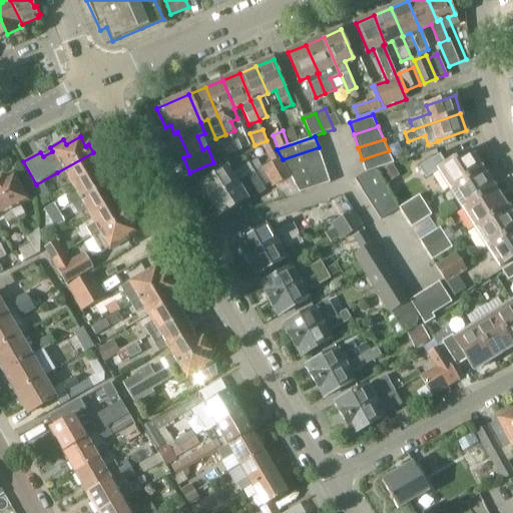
[(229,143),(233,153),(242,150),(238,140),(230,143),(229,143)]
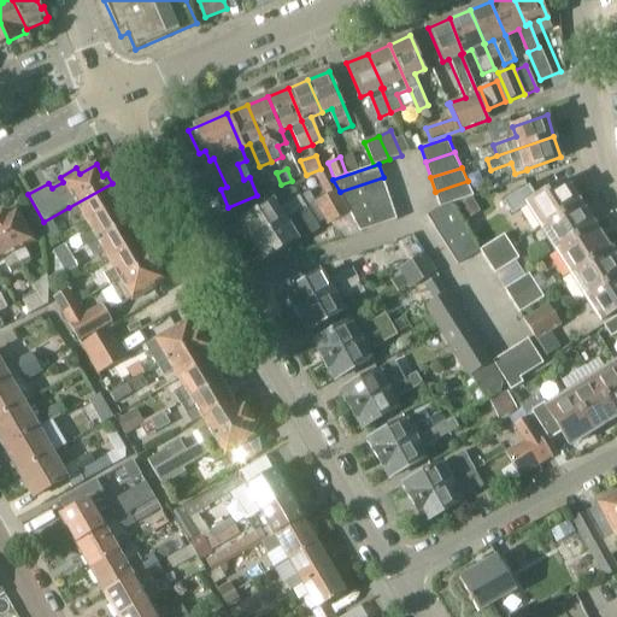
[(276,170),(266,174),(272,189),(281,184),(276,172),(277,172),(276,170)]
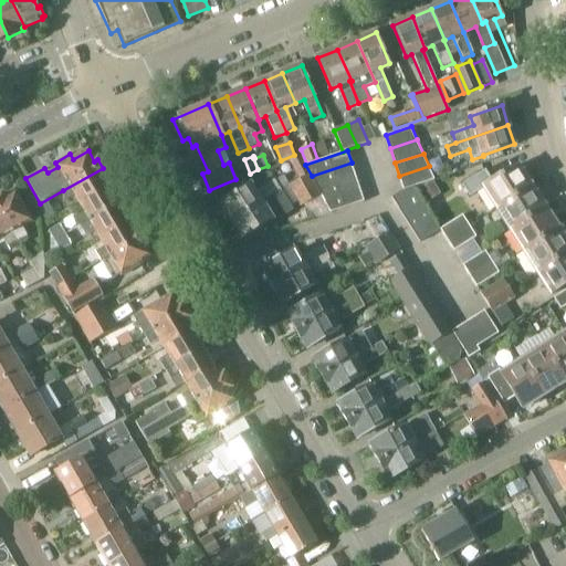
[(300,156),(296,158),(290,161),(299,179),(310,174),(300,156)]
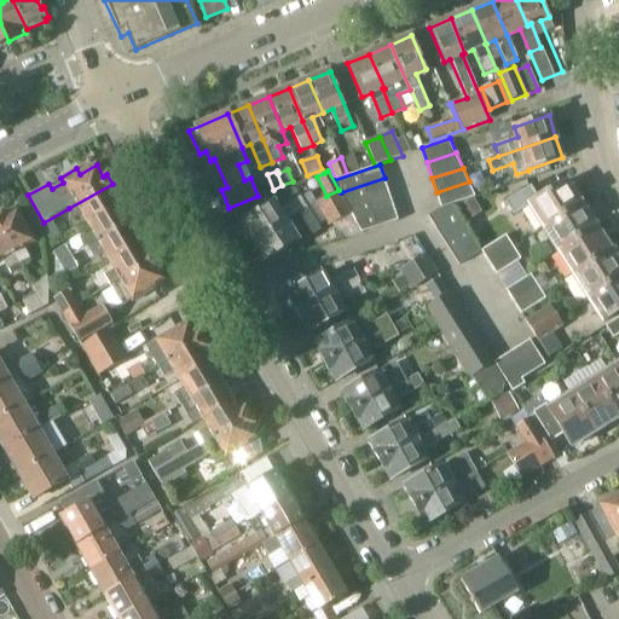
[(385,178),(341,192),(348,206),(389,191),(385,178)]
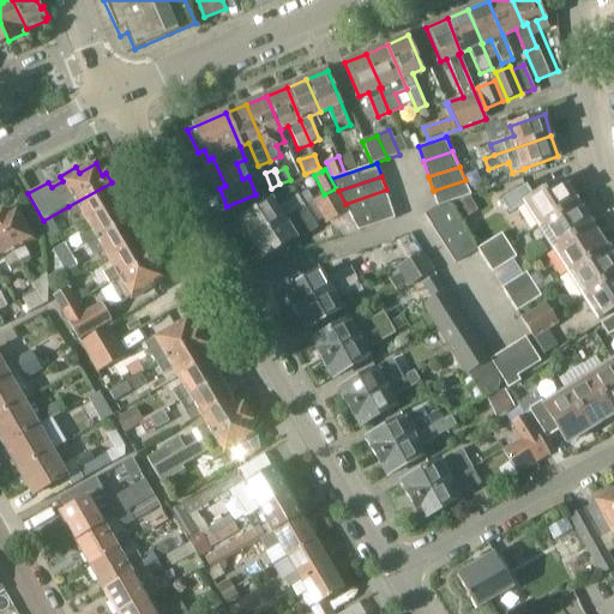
[(525,203),(540,226),(577,203),(561,178),(535,196),(528,184),(503,199),(511,212),(525,203)]
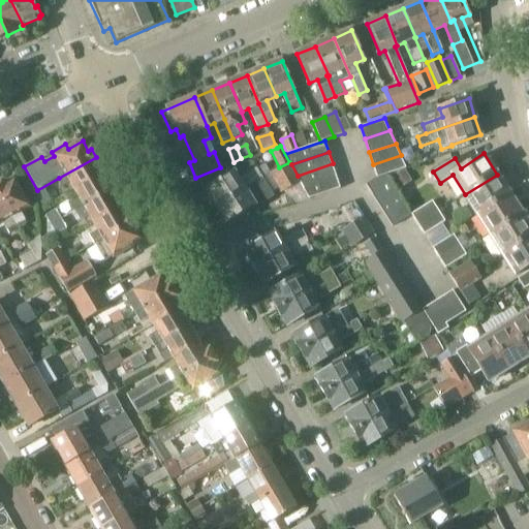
[(373,164),(377,177),(386,174),(406,167),(401,155),(373,164)]
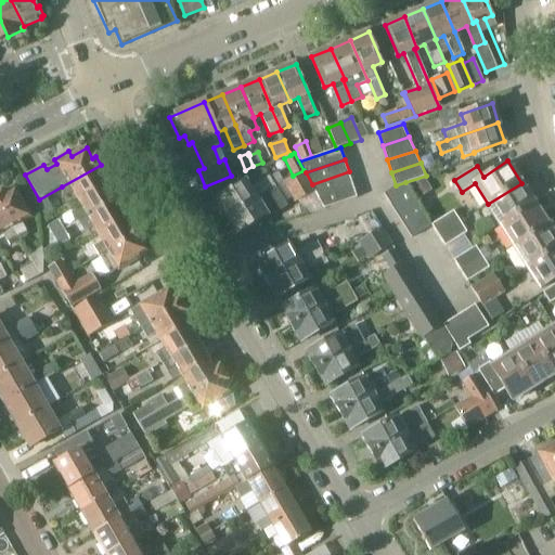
[(79,198),(106,182),(102,173),(105,172),(101,165),(62,186),(67,195),(75,191),(79,198)]
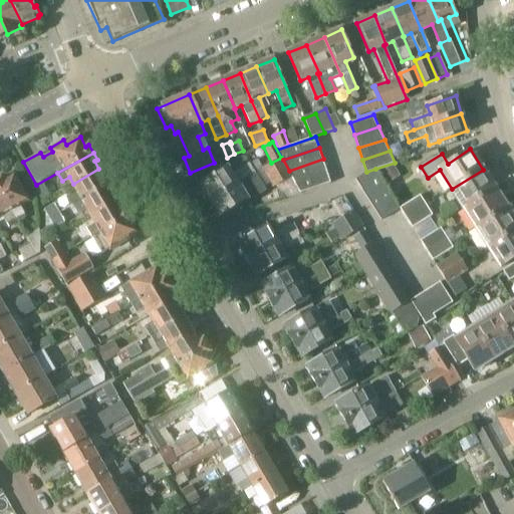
[(281,157),(276,160),(263,167),(274,187),(292,177),(281,157)]
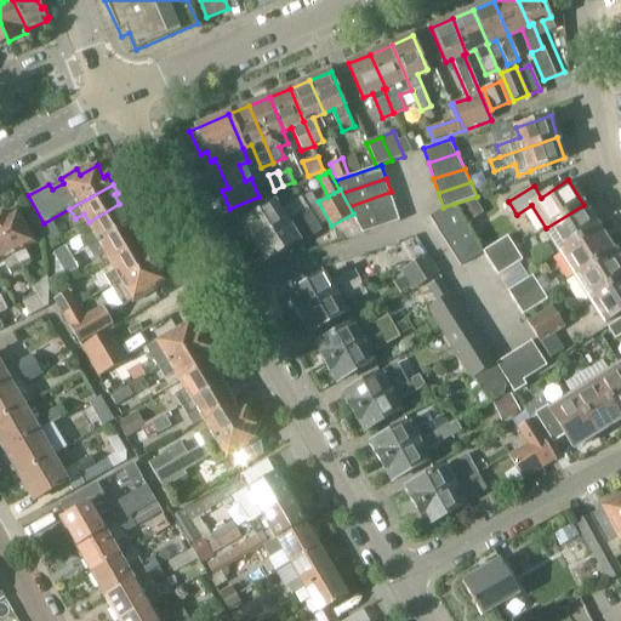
[(391,192),(349,206),(355,220),(396,206),(391,192)]
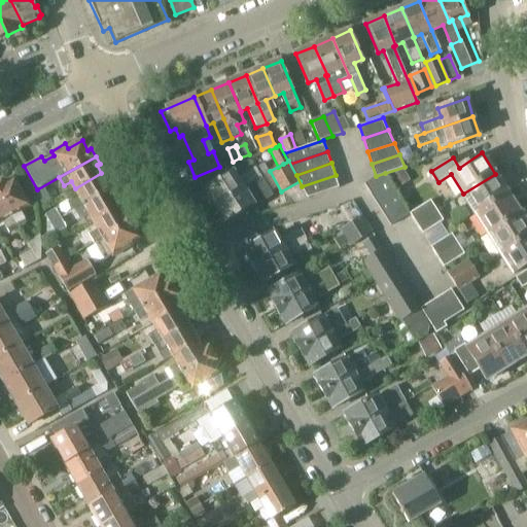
[(207,188),(217,204),(260,176),(254,168),(237,179),(233,172),(207,188)]
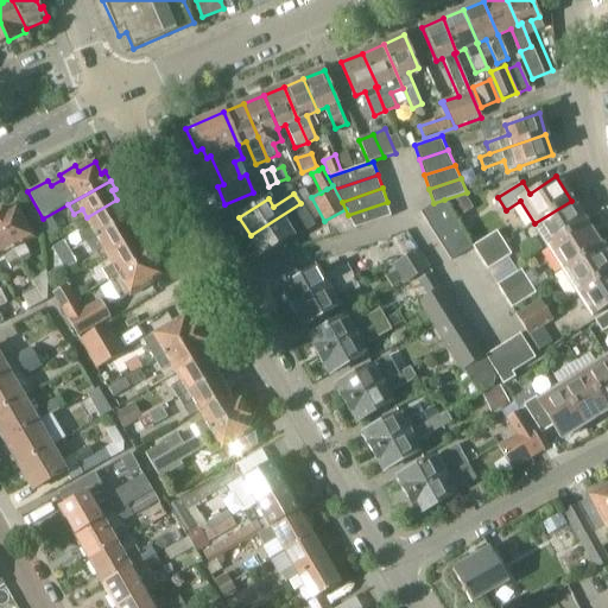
[(116,200),(87,217),(92,226),(80,234),(86,244),(131,217),(126,209),(124,211),(116,200)]
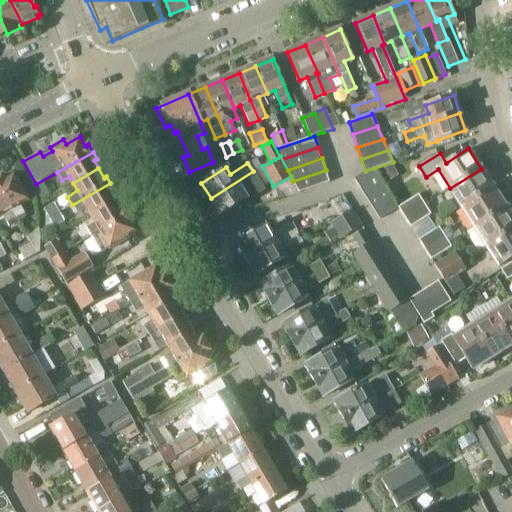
[(356,180),(367,198),(377,192),(386,187),(374,168),(365,171),(366,173),(356,180)]
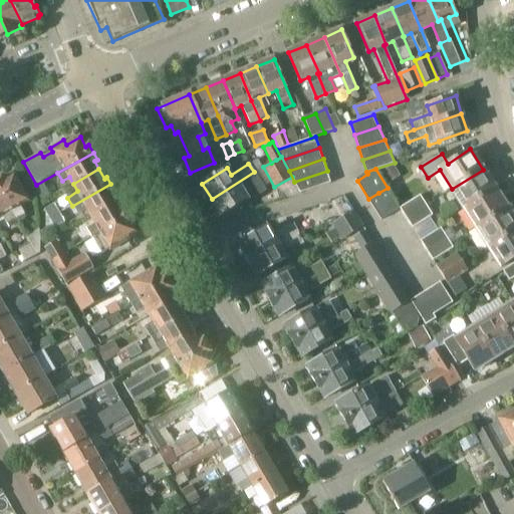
[(452,189),(465,208),(495,189),(483,170),(452,189)]
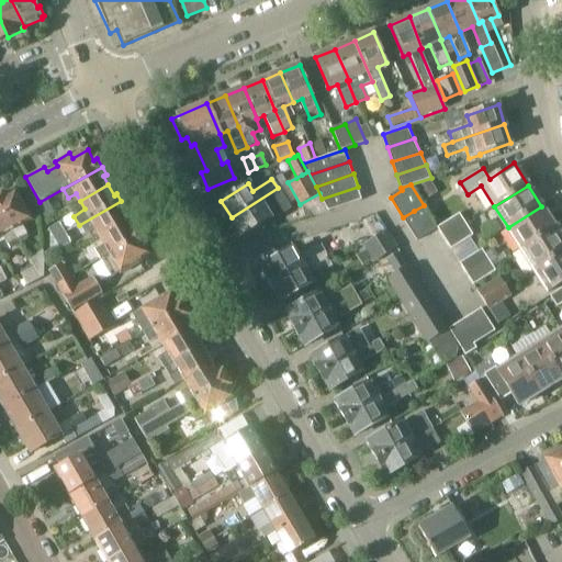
[(362,199),(358,187),(322,199),(328,211),(362,199)]
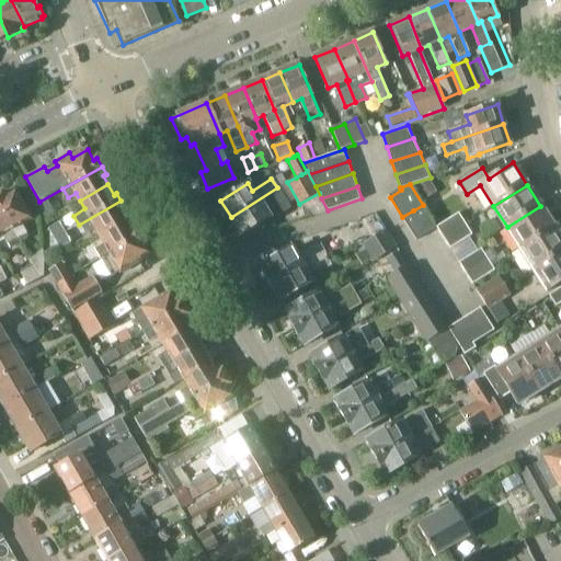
[(277,187),(231,217),(242,235),(268,217),(270,220),(290,207),(277,187)]
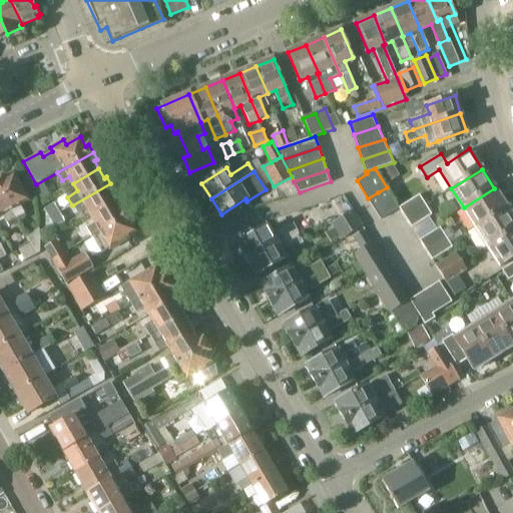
[(3,176),(0,177),(0,186),(18,217),(25,213),(20,204),(28,200),(14,174),(5,179),(3,176)]
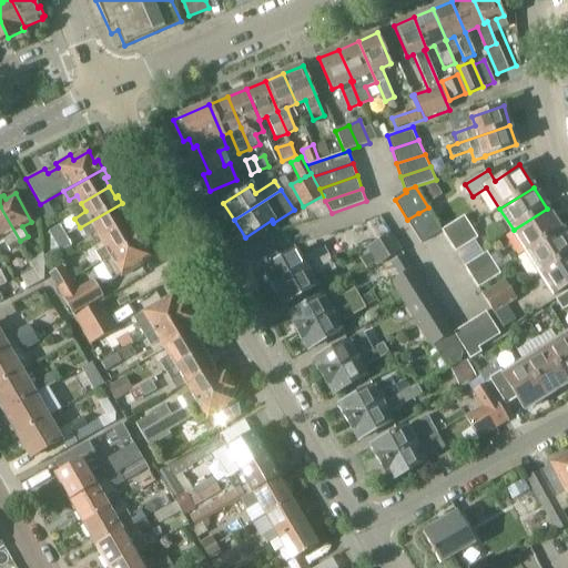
[(98,231),(102,239),(130,223),(124,213),(127,212),(122,203),(80,227),(85,237),(98,231)]
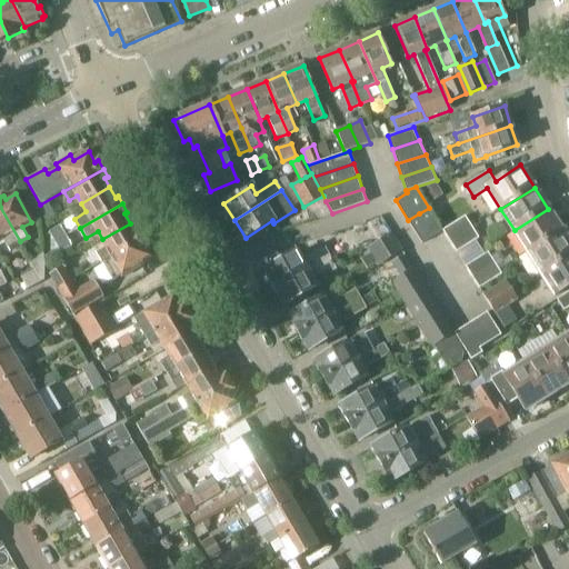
[(0,239),(3,238),(9,247),(20,241),(0,207),(0,239)]
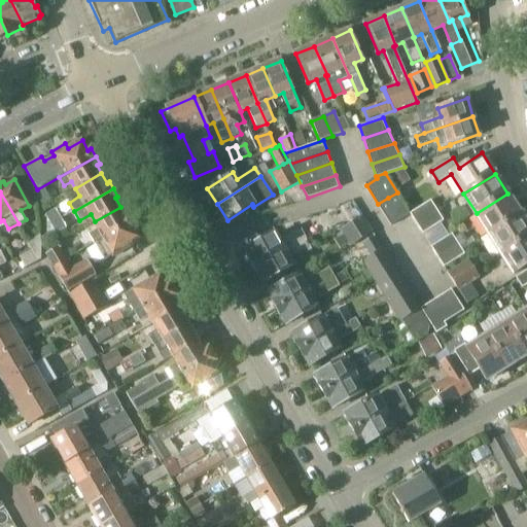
[(411,213),(397,192),(388,198),(400,219),(402,217),(411,213)]
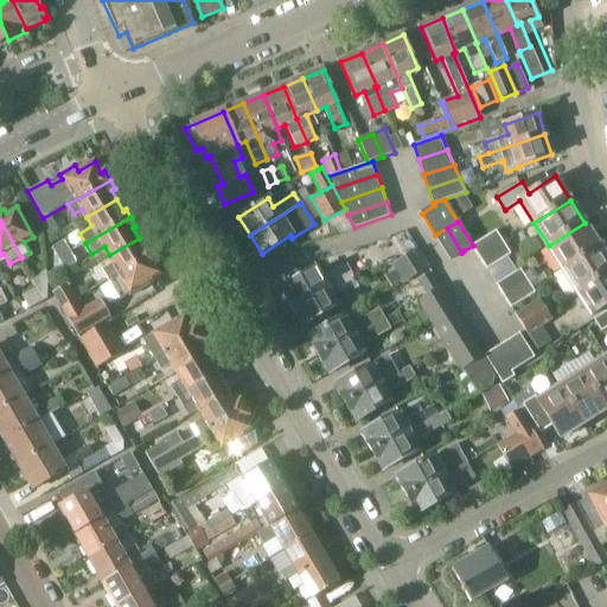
[(585,223),(549,246),(563,268),(599,246),(596,241),(598,240),(592,231),(590,231),(585,223)]
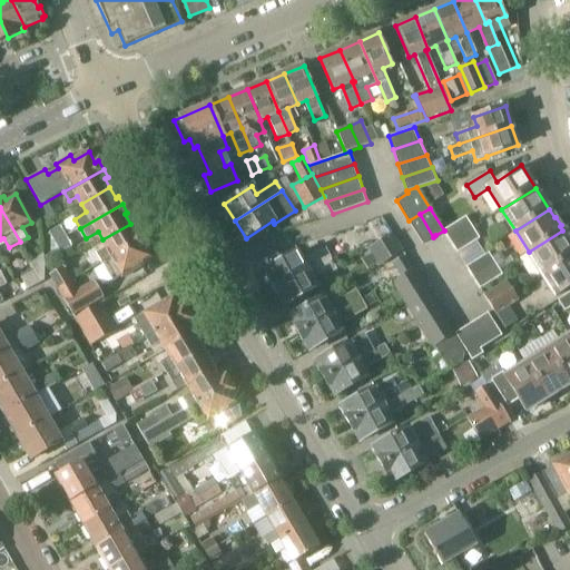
[(423,243),(433,237),(420,214),(409,220),(423,243)]
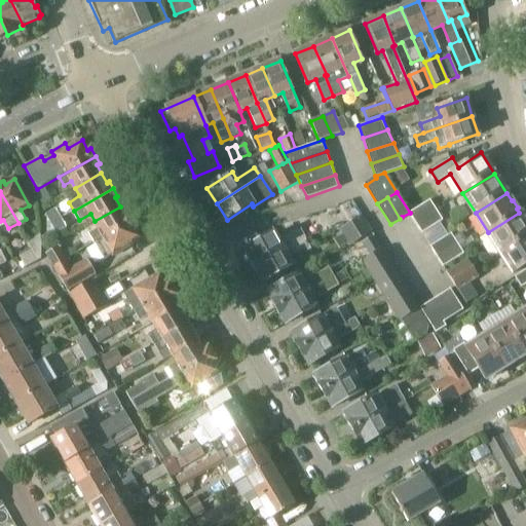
[(424,217),(437,210),(430,199),(410,213),(416,223),(424,217)]
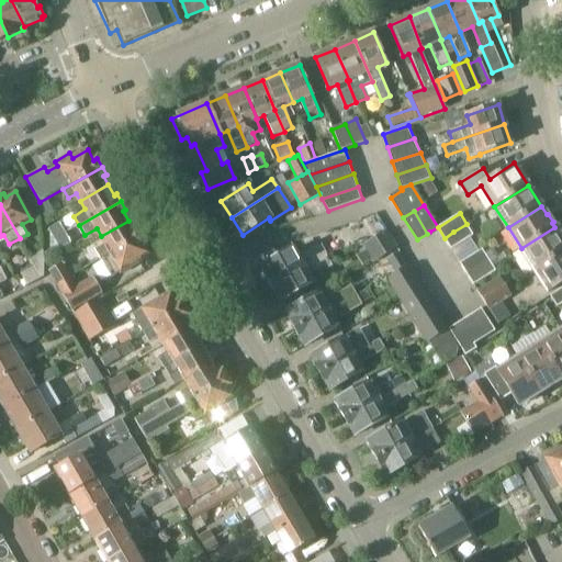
[(102,259),(143,236),(137,227),(134,229),(128,221),(101,236),(105,245),(97,250),(102,259)]
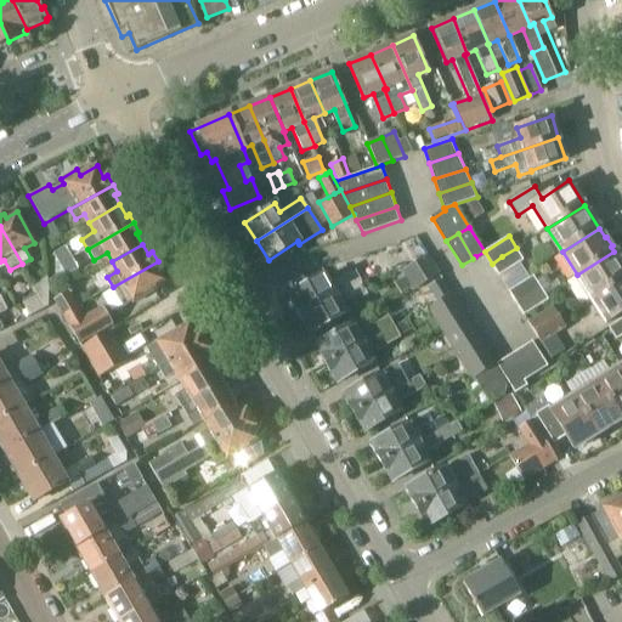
[(54,254),(60,266),(72,259),(66,247),(54,254)]
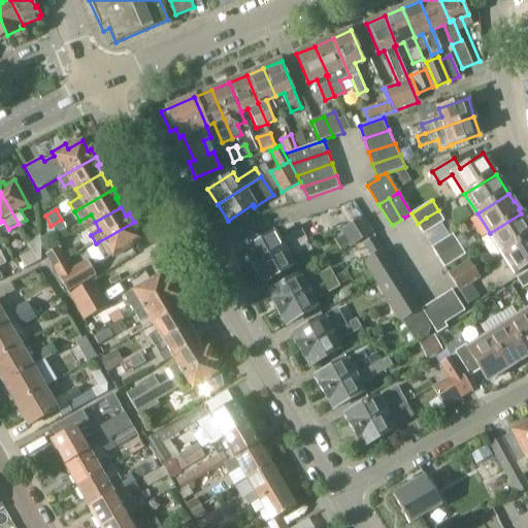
[(444,221),(438,210),(426,218),(418,224),(424,233),(444,221)]
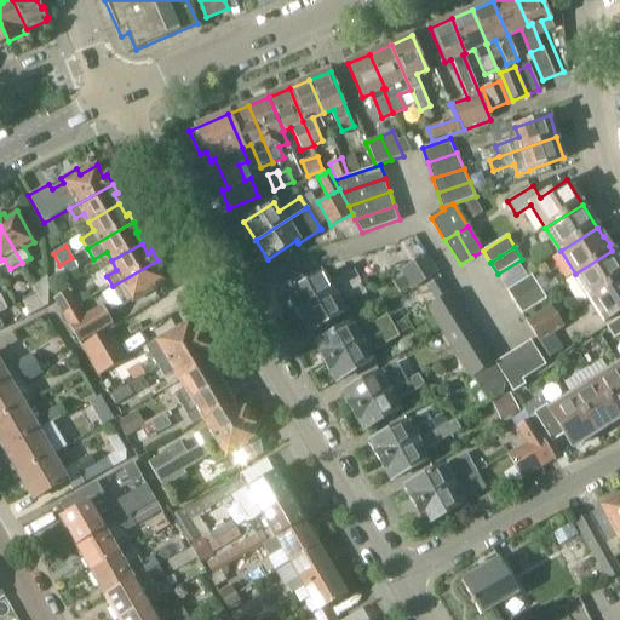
[(575,274),(590,298),(619,277),(619,263),(612,251),(575,274)]
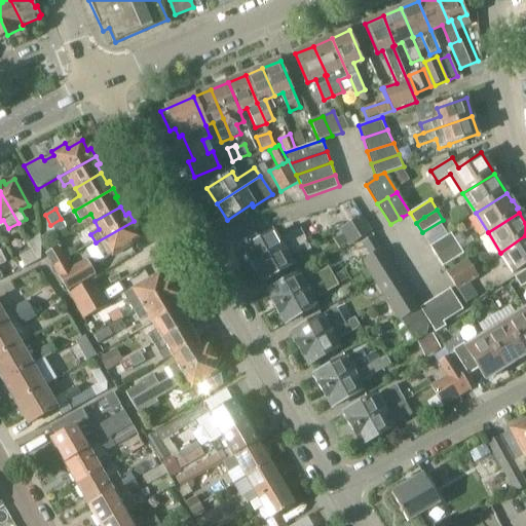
[(372,231),(363,215),(341,229),(350,245),(372,231)]
